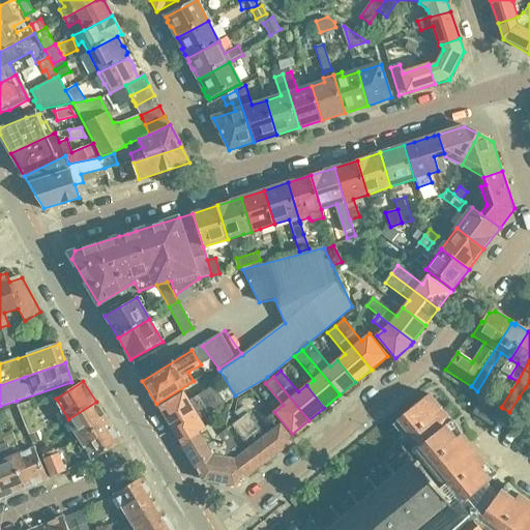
[(169,424),(219,393),(214,384),(188,400),(183,391),(158,407),(169,424)]
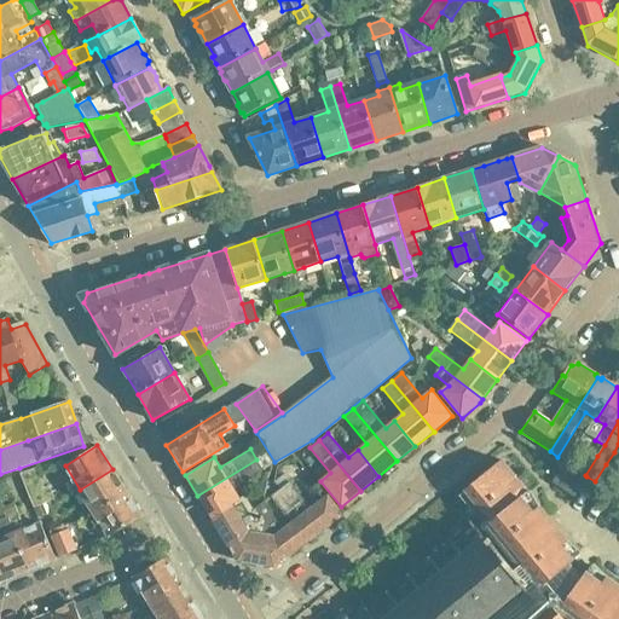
[(585,475),(597,456),(588,450),(576,469),(585,475)]
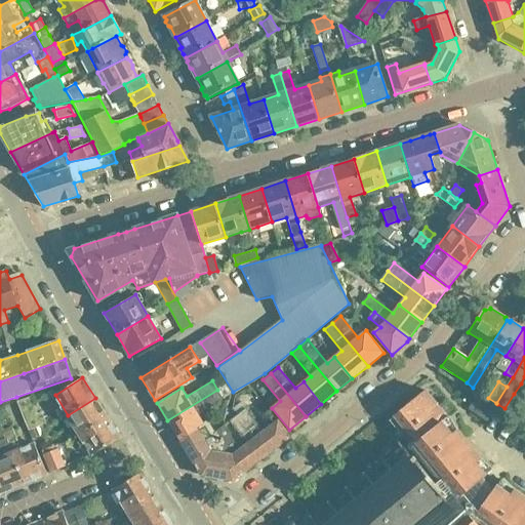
[(203,422),(197,414),(223,399),(217,390),(167,420),(178,438),(203,422)]
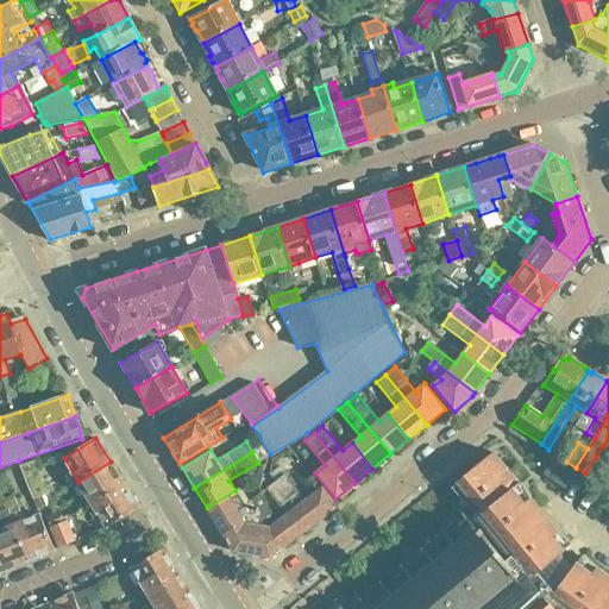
[(571,546),(531,498),(525,504),(513,490),(520,484),(494,452),(458,482),(516,553),(535,576),(557,558),(571,546)]
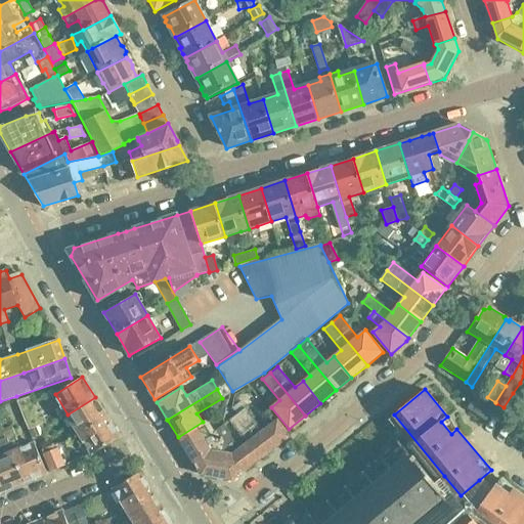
[(494,408),(476,396),(468,408),(486,421),(494,408)]
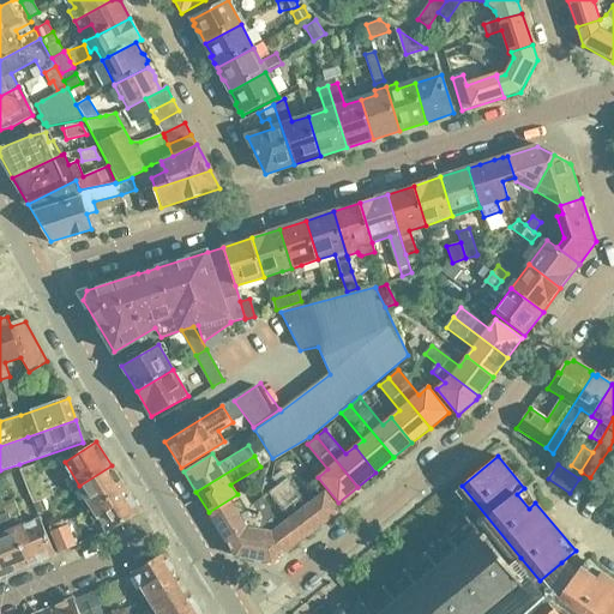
[(125,488),(112,465),(79,486),(94,509),(125,488)]
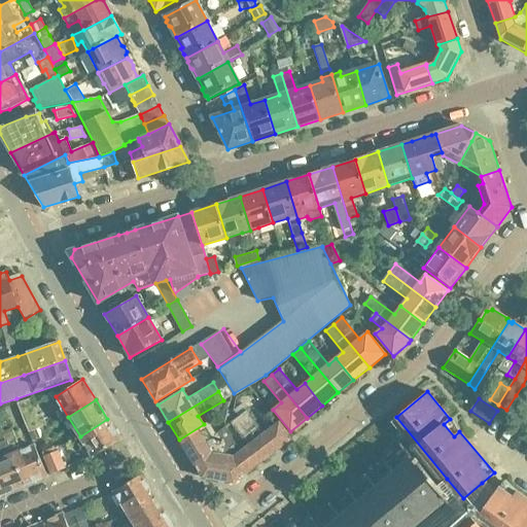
[(270,456),(291,438),(279,422),(265,433),(246,410),(239,416),(270,456)]
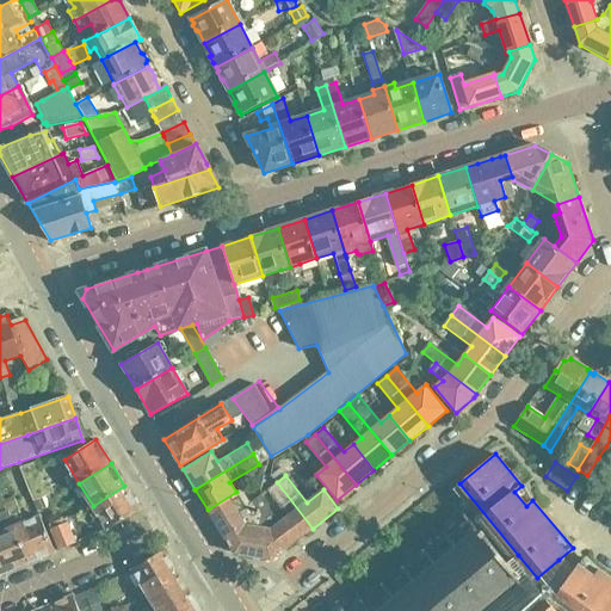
[(29,487),(32,494),(35,501),(47,497),(54,494),(49,479),(29,487)]
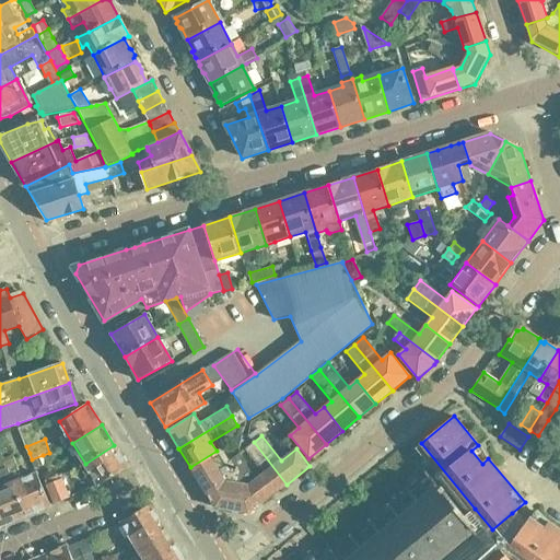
[(287,485),(254,442),(244,450),(264,475),(259,478),(249,486),(263,502),(287,485)]
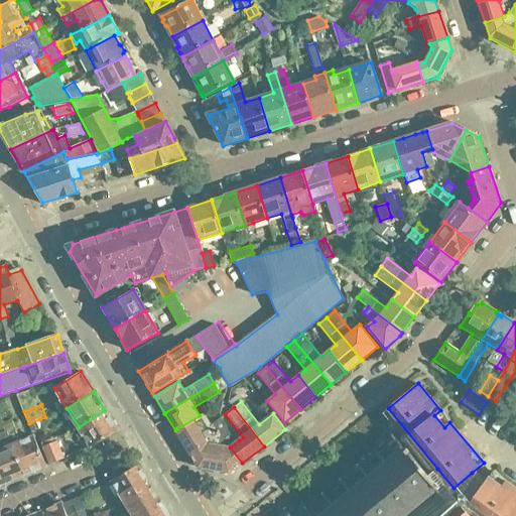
[(118,430),(105,410),(79,427),(91,447),(118,430)]
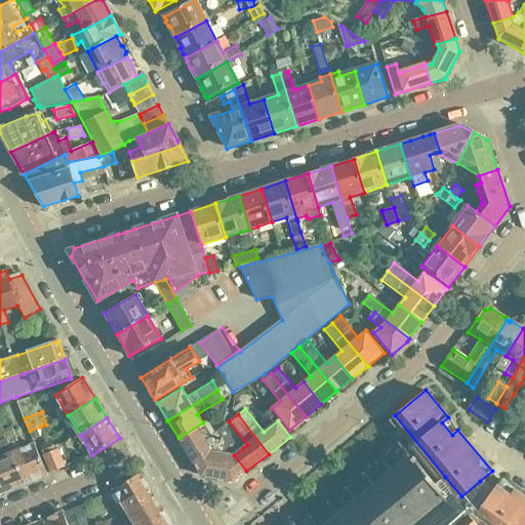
[(217,479),(226,426),(215,432),(207,419),(203,422),(178,438),(185,449),(186,451),(187,450),(193,461),(192,461),(193,463),(194,462),(199,472),(199,473),(200,474),(204,476),(204,477),(205,477),(205,476),(215,478),(215,479),(217,479)]
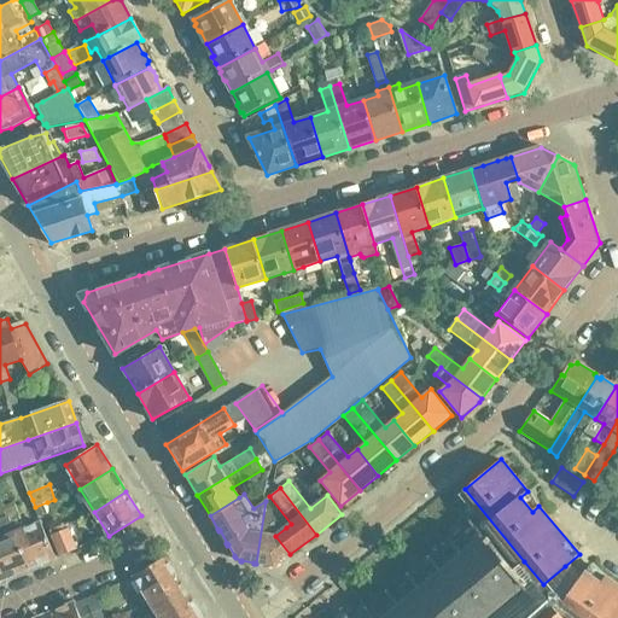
[(0,538),(16,532),(4,506),(3,506),(0,500),(0,519),(3,524),(0,525),(0,538)]
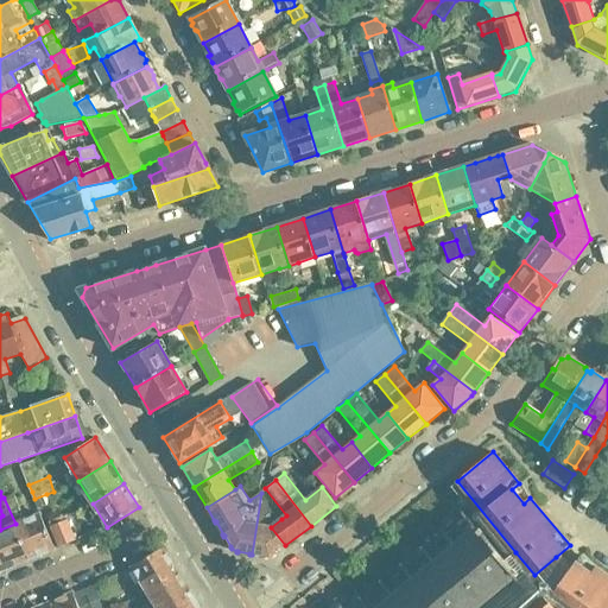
[(282,519),(261,493),(252,555),(264,557),(265,557),(267,558),(266,556),(272,555),(272,556),(273,555),(284,546),(284,548),(285,546),(285,545),(271,527),(282,519)]
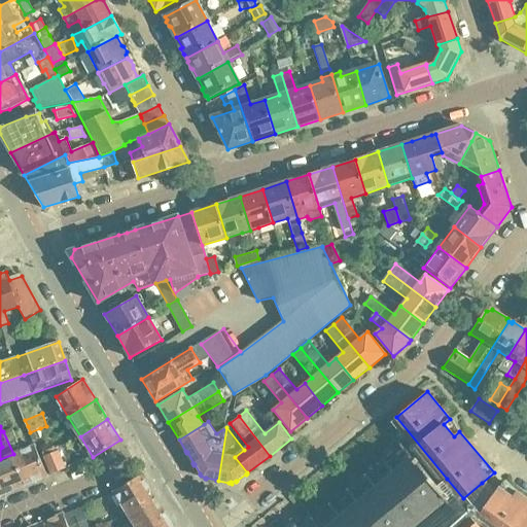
[(10,428),(3,431),(13,454),(20,452),(10,428)]
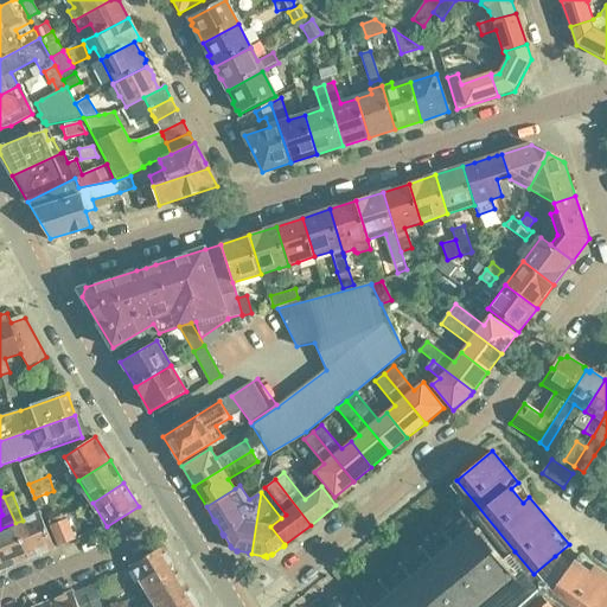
[(45,512),(48,519),(61,516),(57,508),(53,499),(42,504),(45,512)]
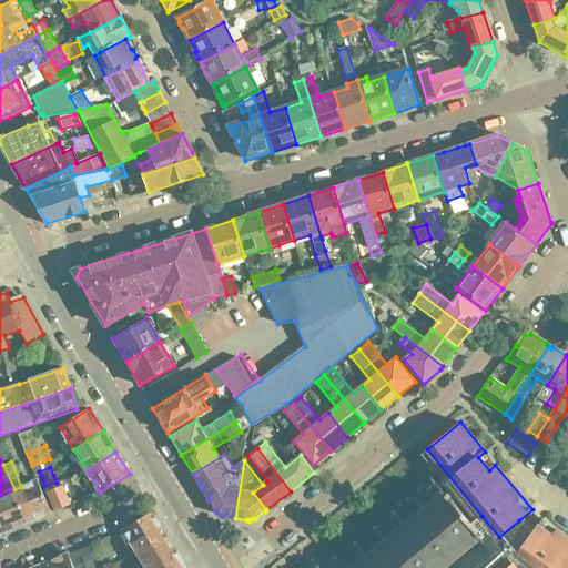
[(470,526),(453,504),(454,503),(450,498),(450,497),(445,490),(444,492),(443,492),(437,485),(430,476),(429,479),(434,485),(417,499),(413,494),(413,493),(411,494),(411,495),(414,499),(397,514),(393,509),(391,510),(395,516),(377,529),(374,525),(372,527),(375,531),(358,545),(355,540),(354,541),(352,543),(353,544),(357,548),(340,561),(336,557),(335,555),(334,556),(324,564),(323,563),(322,561),(321,560),(320,560),(318,560),(317,560),(316,560),(315,560),(314,560),(313,560),(312,561),(311,561),(311,563),(310,563),(310,564),(310,565),(308,565),(308,566),(308,567),(307,567),(498,567),(509,558),(513,563),(518,554),(517,554),(530,535),(525,528),(519,520),(499,537),(482,516),(470,526)]
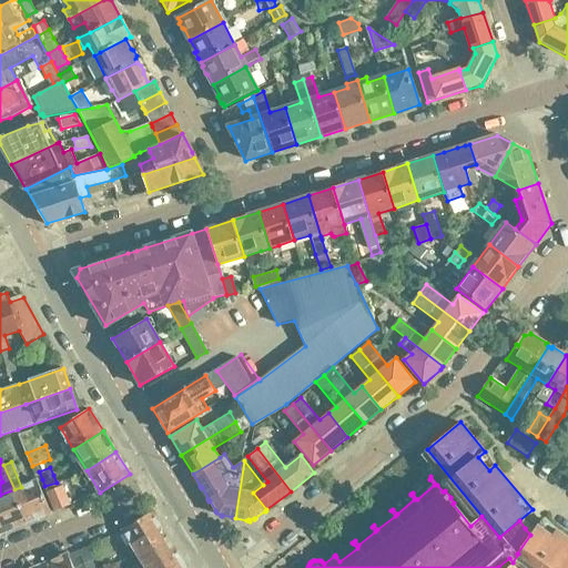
[(51,513),(38,479),(21,487),(14,489),(28,523),(51,513)]
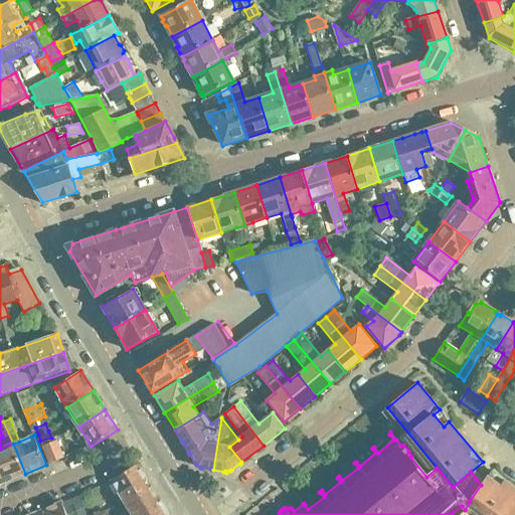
[(53,442),(51,438),(40,441),(50,464),(64,458),(57,441),(53,442)]
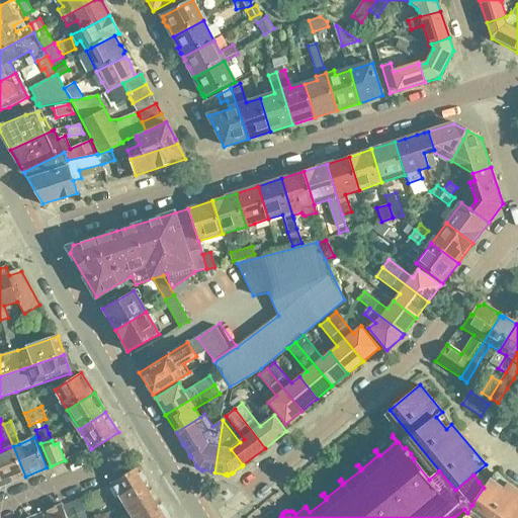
[(25,477),(13,446),(0,451),(0,475),(4,486),(25,477)]
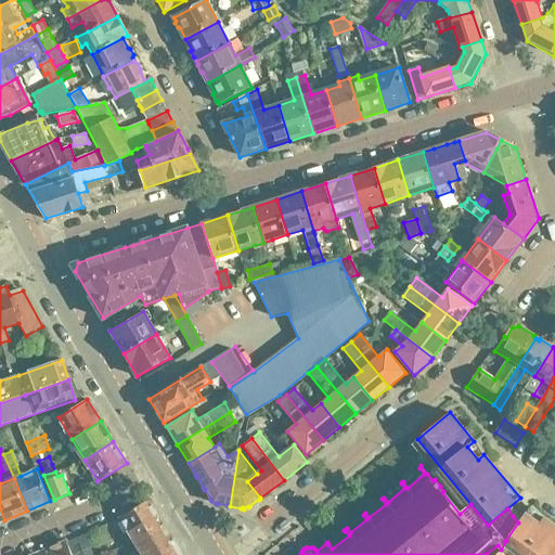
[(162,519),(150,500),(120,517),(132,538),(162,519)]
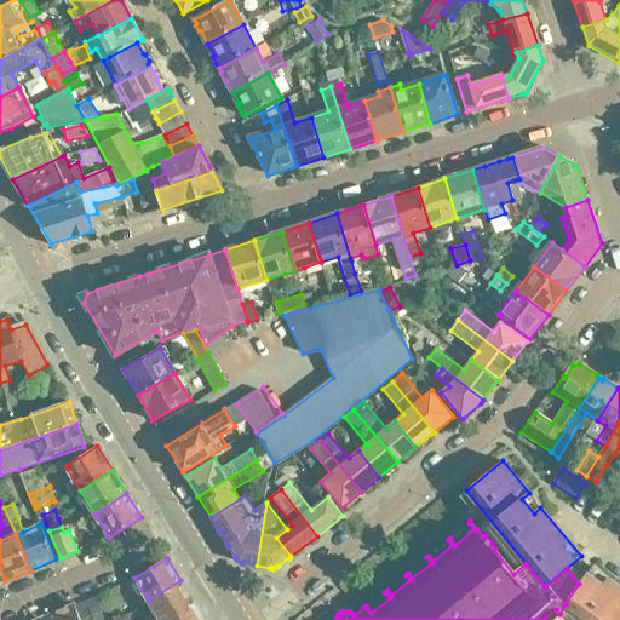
[(619,619),(619,586),(592,567),(579,584),(564,604),(566,604),(586,619),(619,619)]
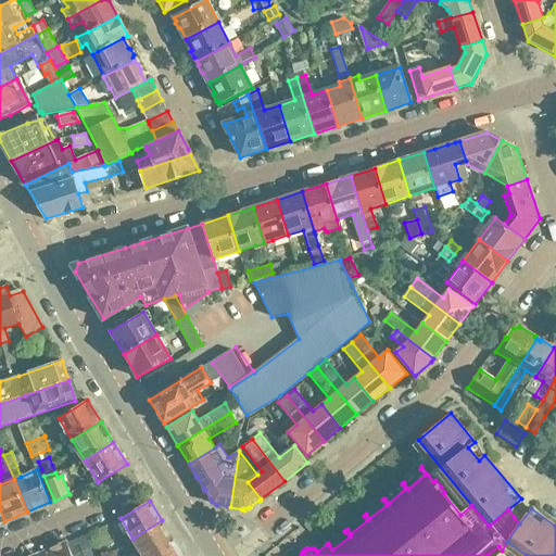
[(148,555),(174,540),(162,520),(133,539),(140,550),(128,555),(148,555)]
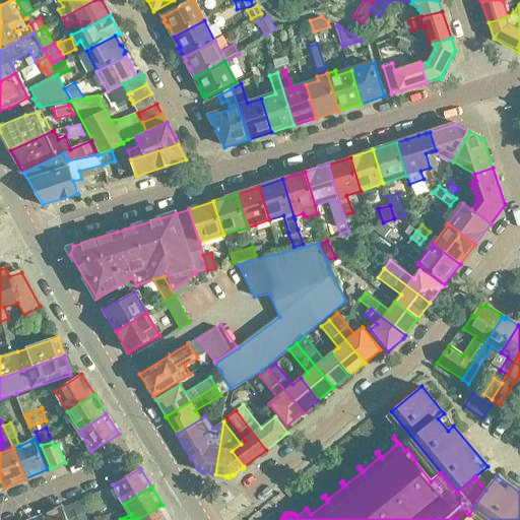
[(172,519),(163,505),(138,519),(172,519)]
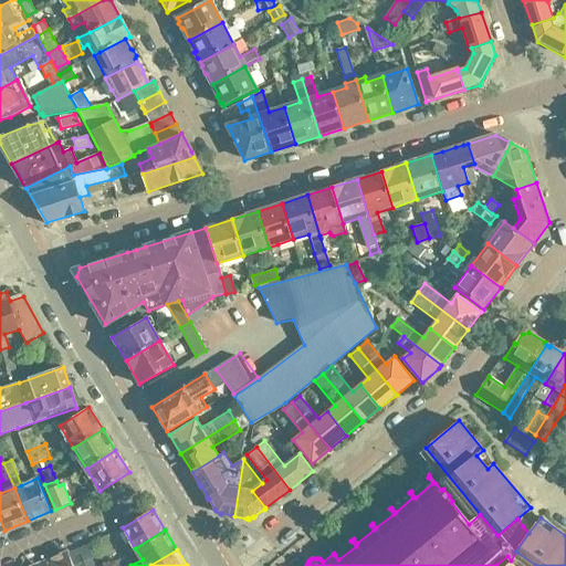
[(74,565),(71,556),(69,551),(44,561),(46,565),(74,565)]
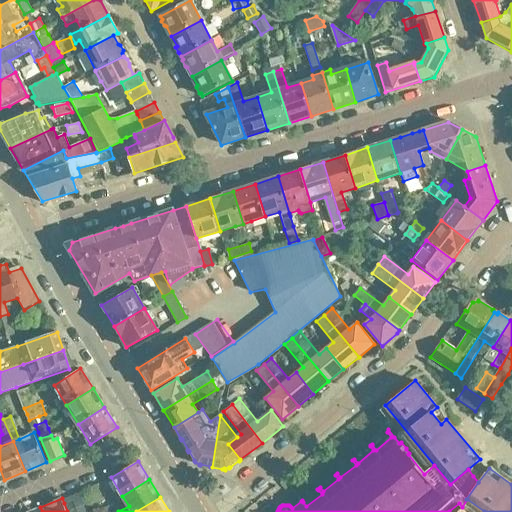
[(64,503),(67,511),(75,511),(71,500),(64,503)]
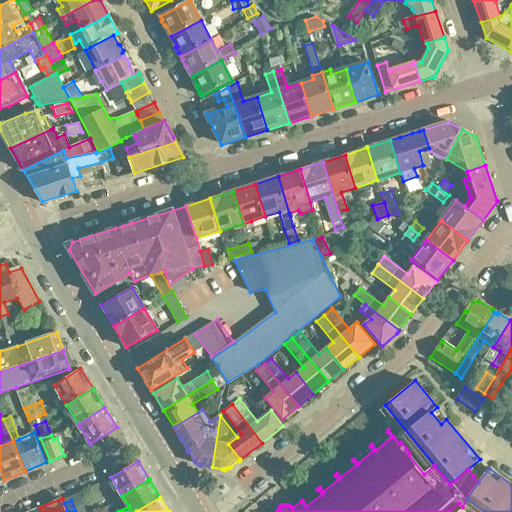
[(467,511),(462,507),(459,503),(449,511),(467,511)]
